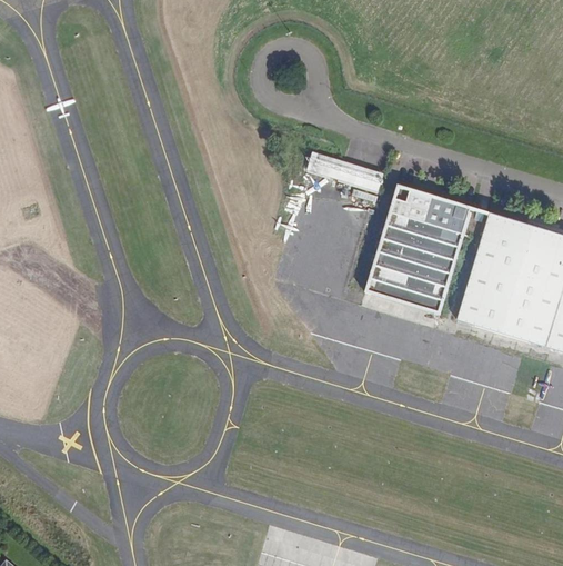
[(314,175),(317,176),(348,185),(352,167),(320,157),(314,175)]
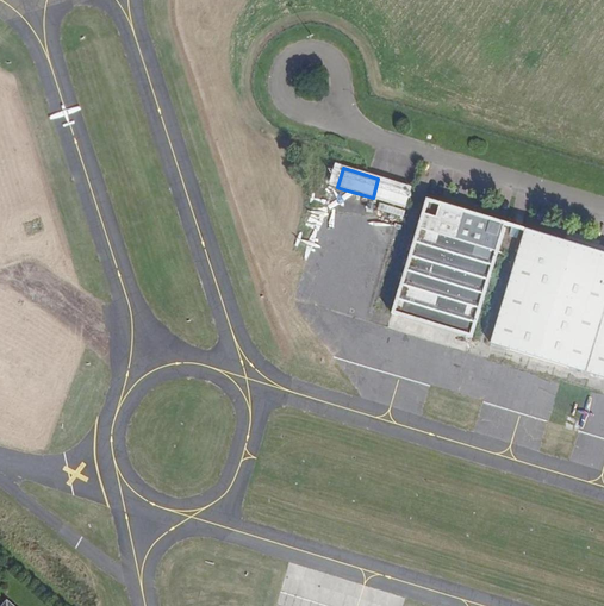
[(378,179),(373,198),(417,211),(422,191),(378,179)]
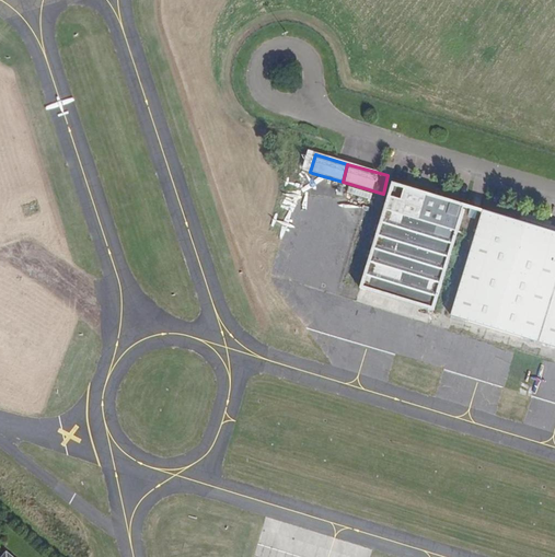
[(435,309),(459,229),(466,204),(391,181),(386,192),(358,286),(435,309)]
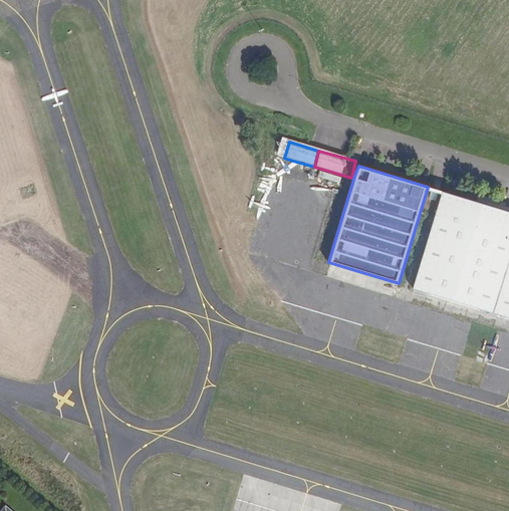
[(421,210),(436,215),(444,191),(439,190),(432,188),(428,187),(421,210)]
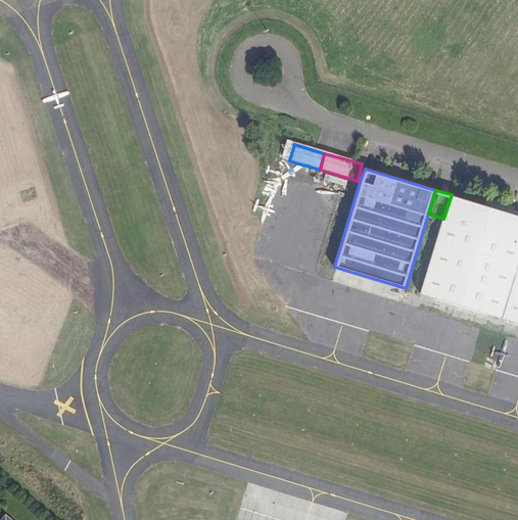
[(508,320),(517,287),(517,214),(461,197),(452,194),(443,219),(421,293),(508,320)]
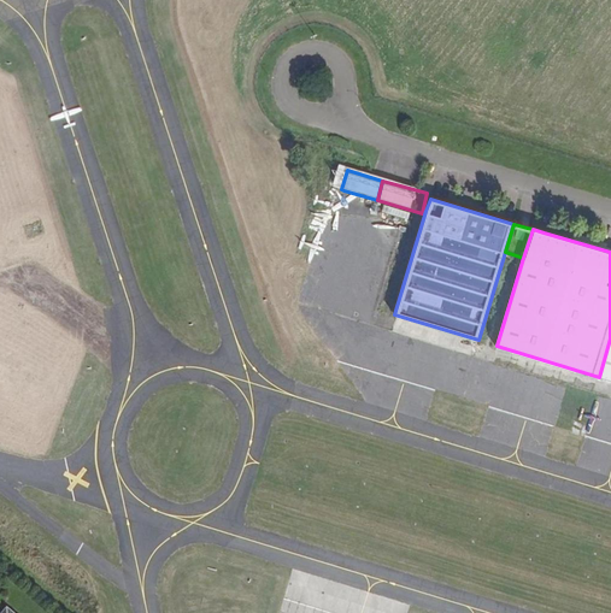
[(610,339),(599,377),(610,381),(610,339)]
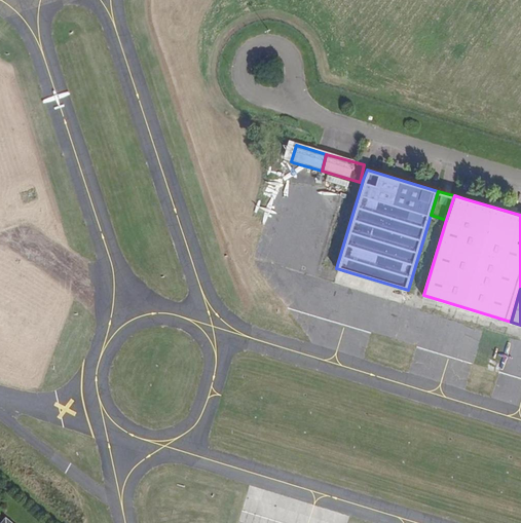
All buildings are outlined.
